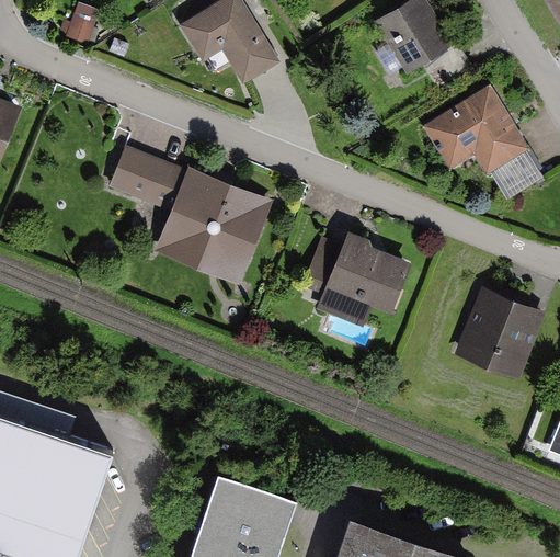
[(241,0),(220,0),(181,24),(207,67),(227,55),(244,84),(281,64),(241,0)]
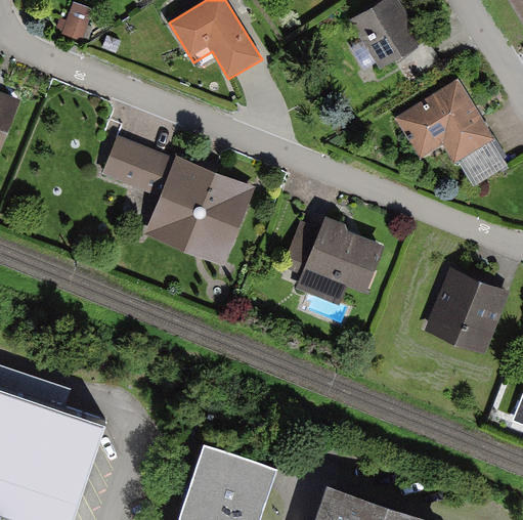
[(425,43),(397,0),(382,0),(349,20),(380,71),(425,43)]
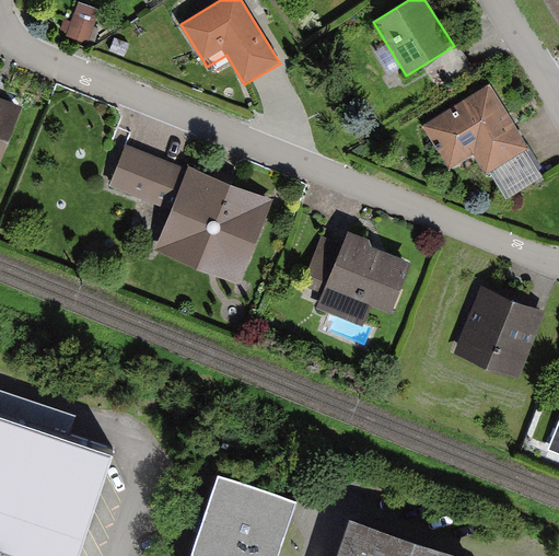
[(558,0),(544,0),(558,24),(558,0)]
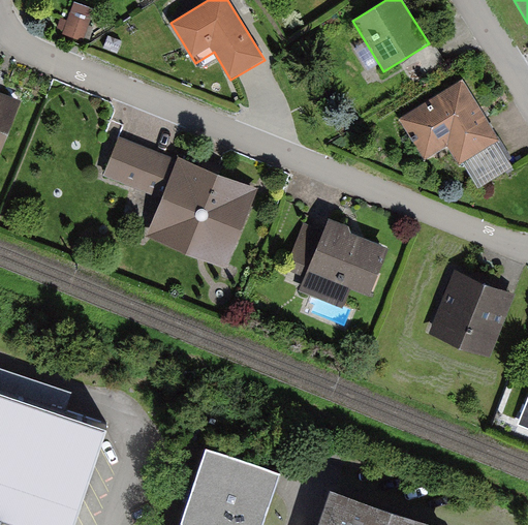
[(500,140),(462,81),(399,120),(425,161),(446,147),(459,166),(500,140)]
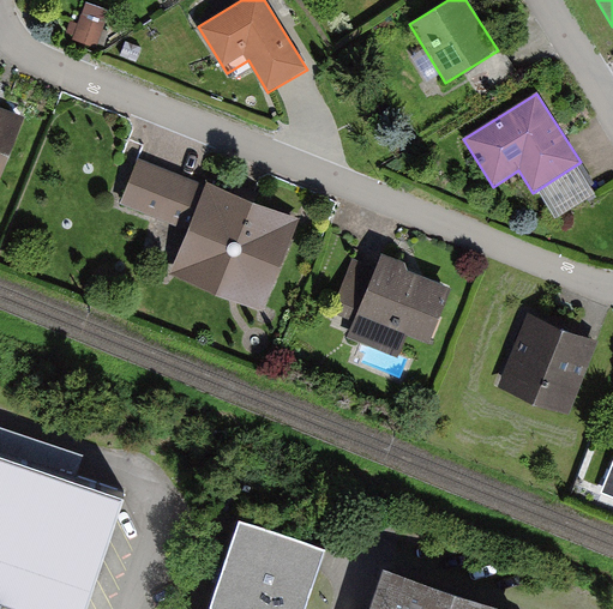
[(0,185),(25,120),(0,109),(0,185)]
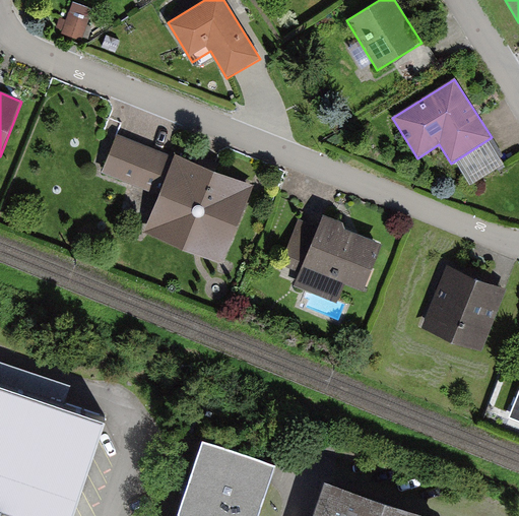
[(258,188),(121,134),(105,176),(160,198),(145,236),(226,267),(258,188)]
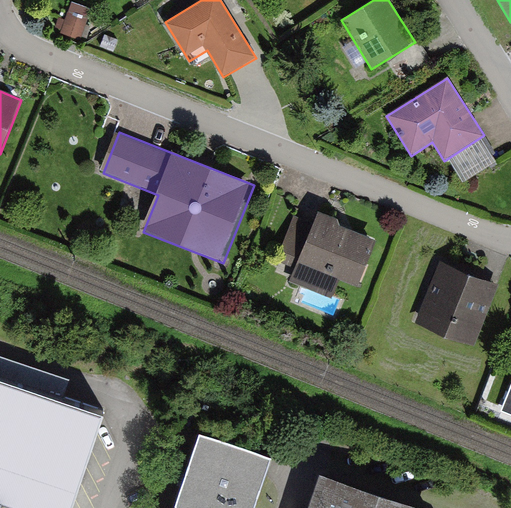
[(310,226),(292,219),(275,264),(293,271),(288,283),(331,299),(339,279),(357,286),(376,239),(340,225),(337,217),(317,210),(310,226)]
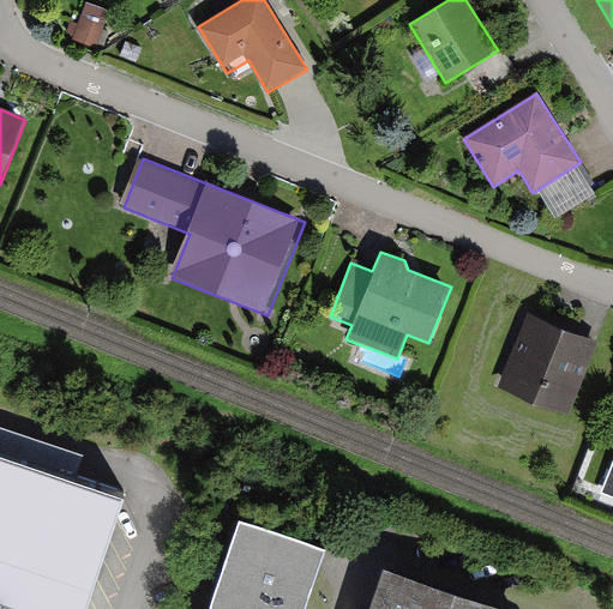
[(601,342),(529,317),(503,392),(575,417),(601,342)]
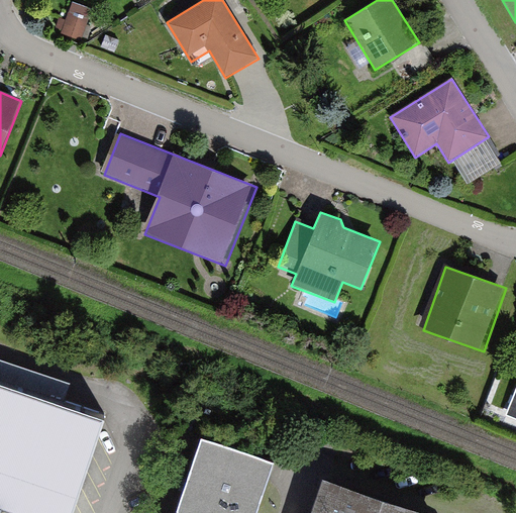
[(68,512),(104,410),(0,375),(0,512),(68,512)]
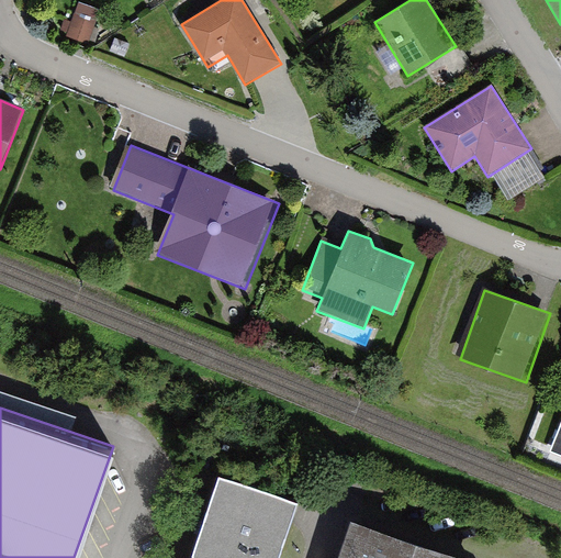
[(279,557),(300,497),(217,469),(187,557),(279,557)]
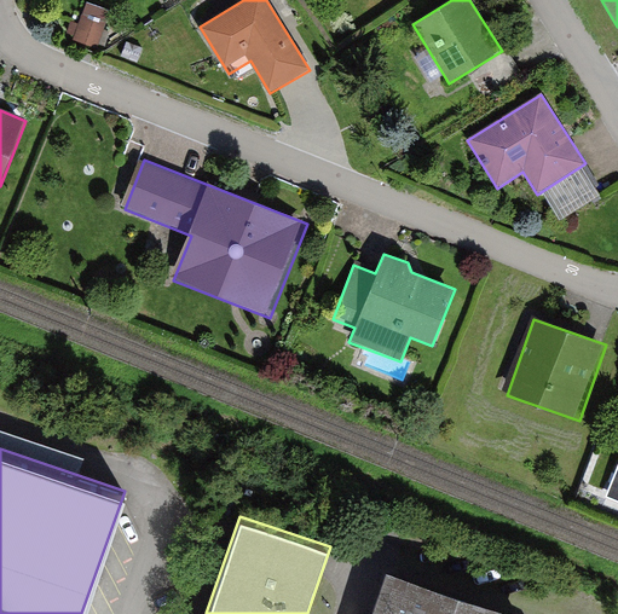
[(503,613),(385,577),(371,613),(503,613)]
